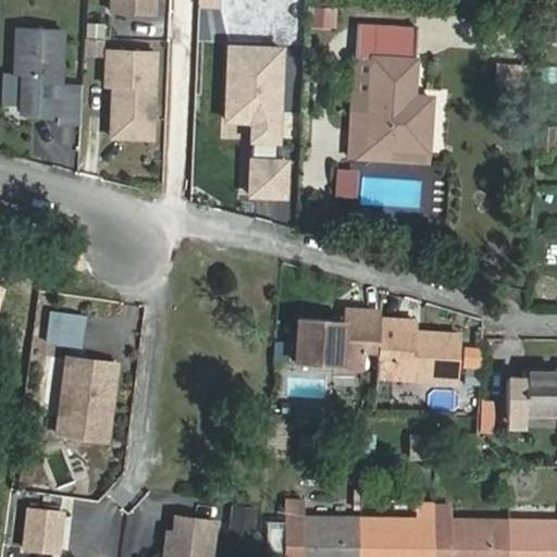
[(158,0),(114,0),(114,15),(158,17),(158,0)]
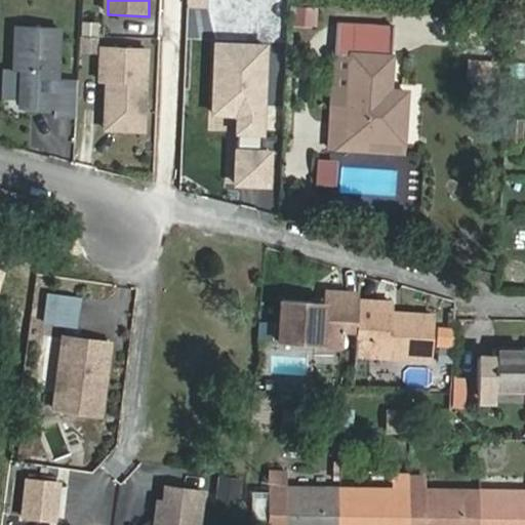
[(315,7),(296,6),(295,23),(314,24),(315,7)]
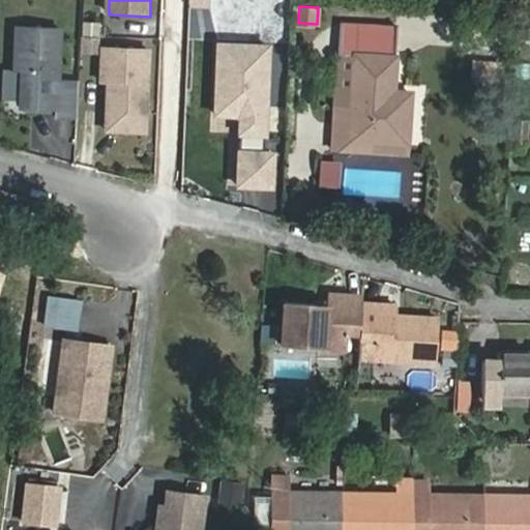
[(394,57),(396,25),(342,21),(340,54),(355,55),(356,54),(394,57)]
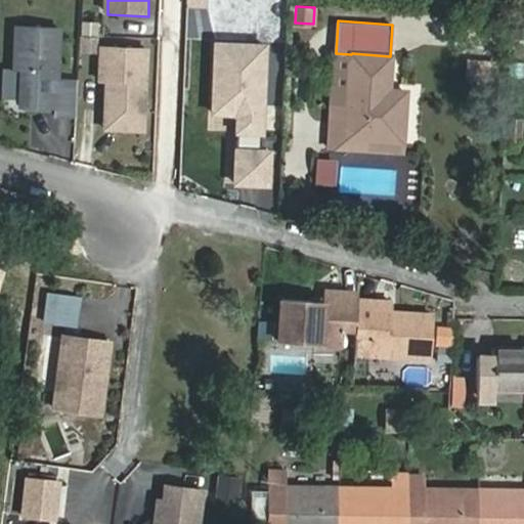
[(79,128),(82,41),(17,38),(16,80),(24,81),(22,113),(27,118),(62,120),(62,127),(79,128)]
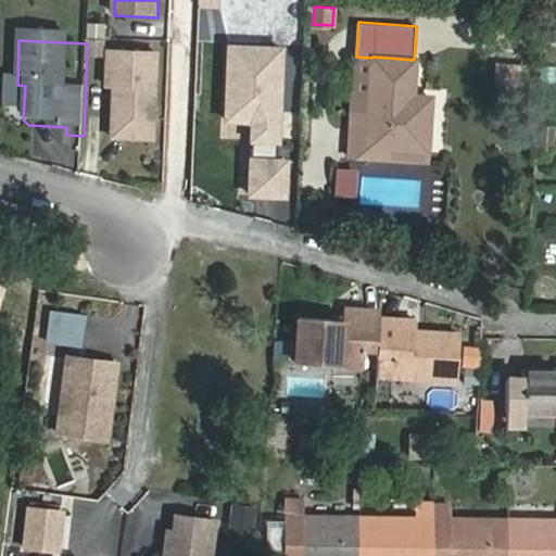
[(228,49),(225,122),(249,123),(251,126),(249,198),(283,200),(285,161),(288,50),(228,49)]
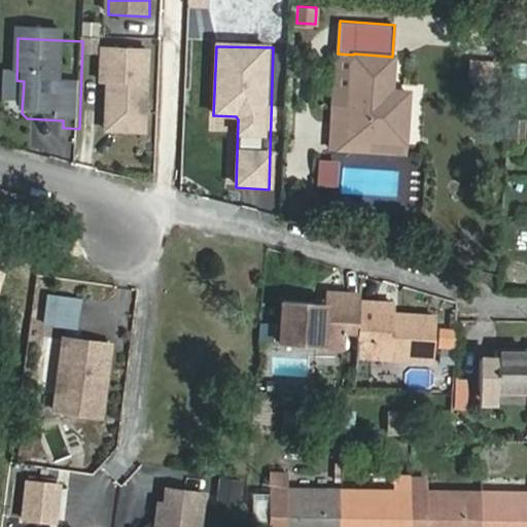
[(147,125),(150,54),(104,51),(102,84),(109,84),(108,124),(147,125)]
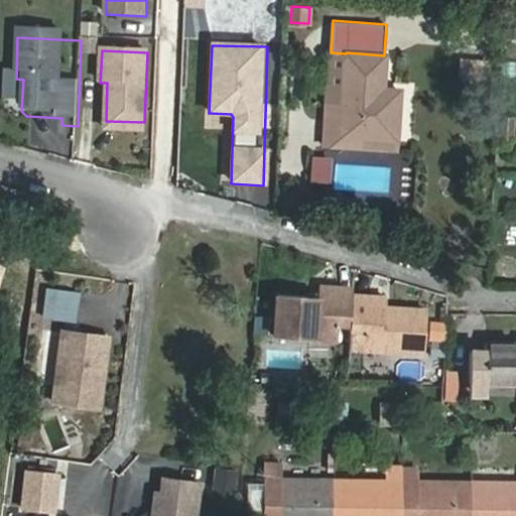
[(347,52),(346,53),(343,105),(328,104),(325,143),(360,146),(360,138),(397,141),(400,102),(382,101),(385,55),(384,55),(347,52)]
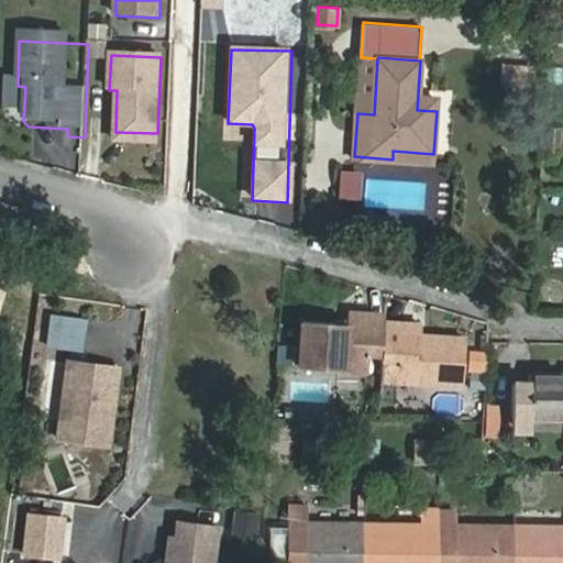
[(534,67),(505,65),(501,98),(532,100),(534,67)]
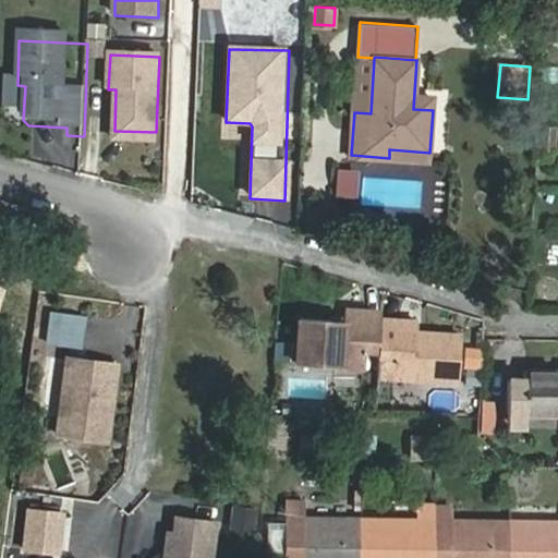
[(155,143),(156,132),(114,131),(113,142),(155,143)]
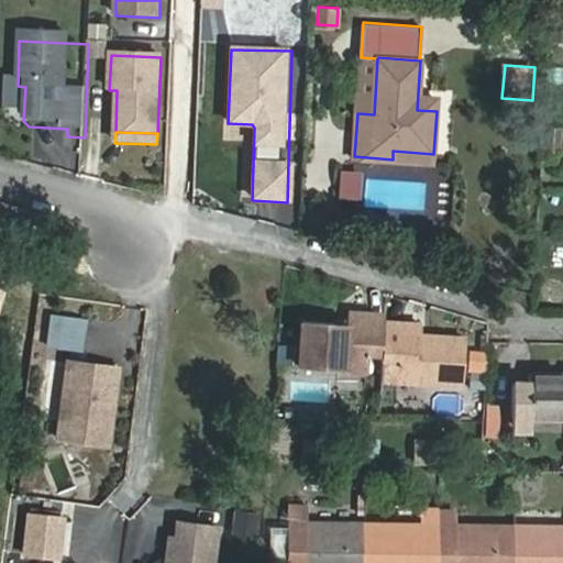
[(360,175),(340,174),(340,199),(360,200),(360,175)]
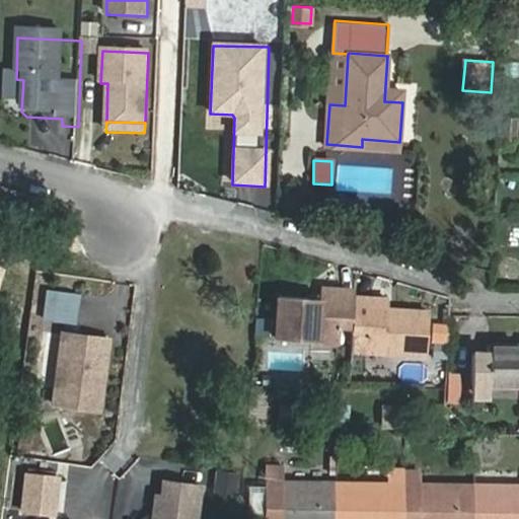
[(308,300),(279,299),(277,341),(340,344),(340,326),(353,327),(354,298),(354,292),(320,290),(320,300),(320,306),(308,306),(308,300)]
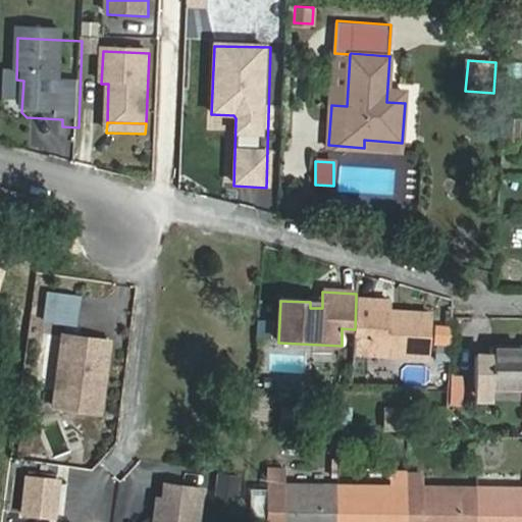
[(56,298),(49,297),(45,324),(52,325),(56,298)]
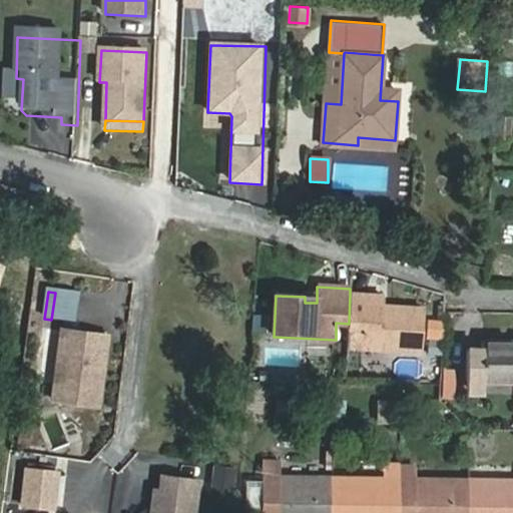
[(75,324),(79,296),(55,293),(51,320),(75,324)]
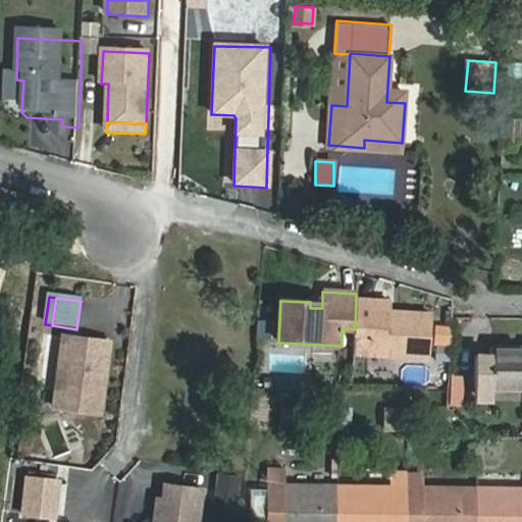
[(389,301),(356,300),(355,329),(355,335),(367,336),(367,353),(429,355),(431,313),(402,312),(401,318),(388,317),(389,311),(389,301)]
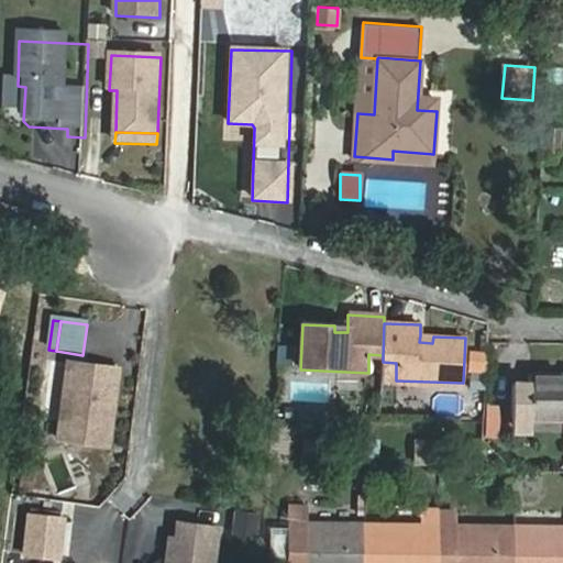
[(118,371),(68,364),(58,440),(107,446),(118,371)]
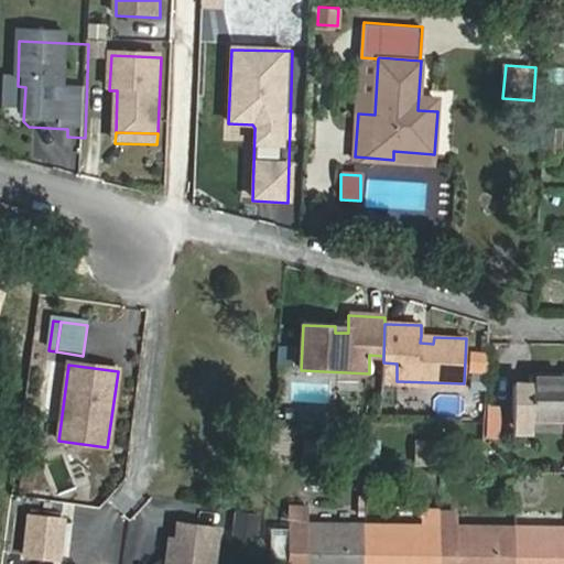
[(514,380),(513,420),(563,420),(563,375),(531,376),(531,380),(514,380)]
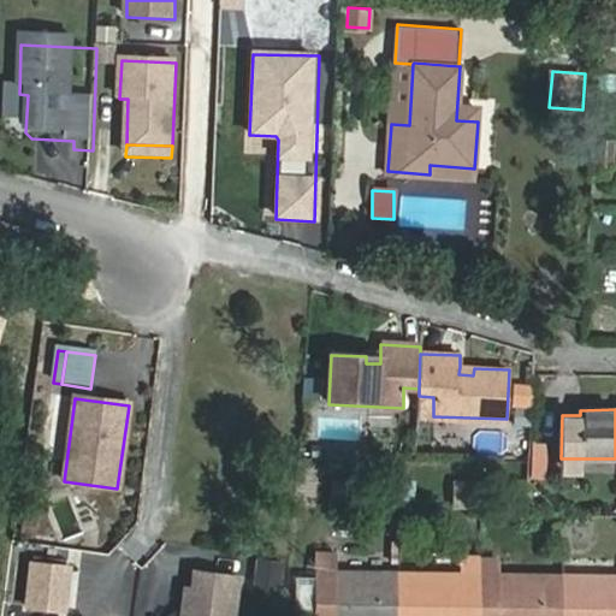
[(549,456),(531,455),(528,479),(546,481),(549,456)]
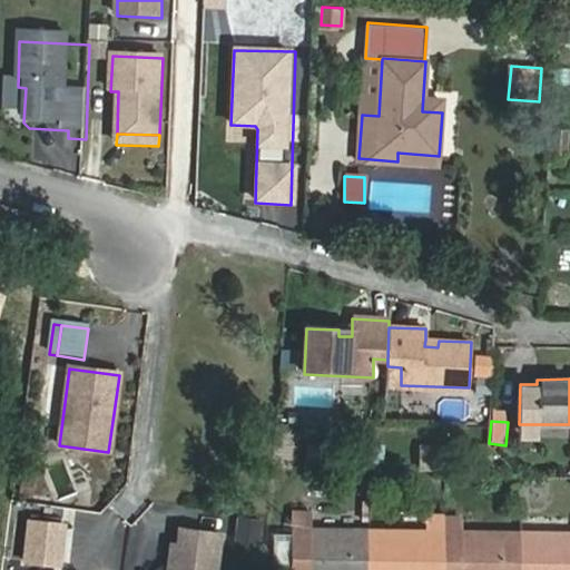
[(369,569),(370,529),(311,528),(311,511),(294,511),(294,533),(293,569),(369,569)]
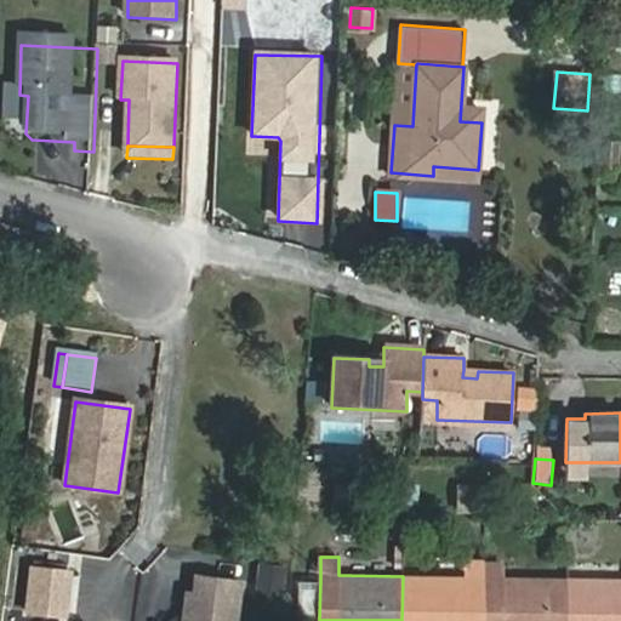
[(485,560),(466,559),(466,577),(403,576),(402,620),(484,620),(485,577),(485,560)]
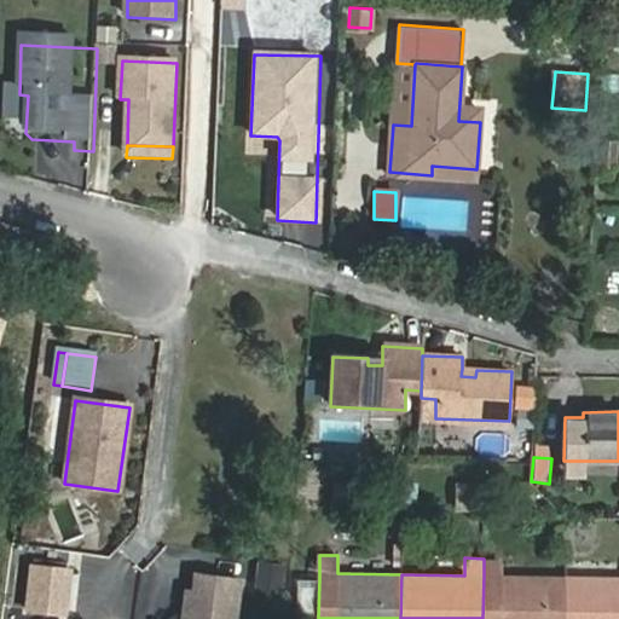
[(484,576),(502,576),(502,559),(484,559),(484,576)]
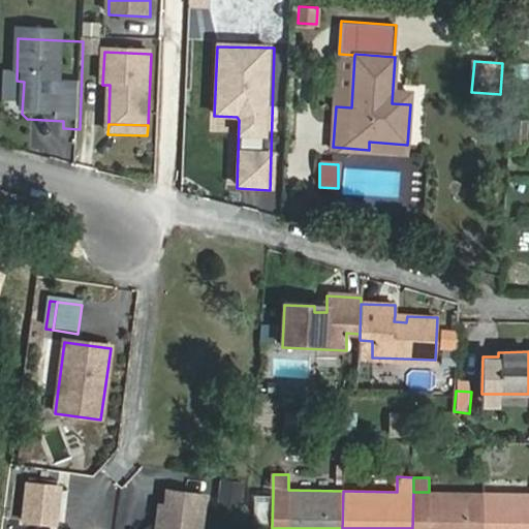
[(60,490),(32,486),(26,521),(47,525),(54,526),(60,490)]
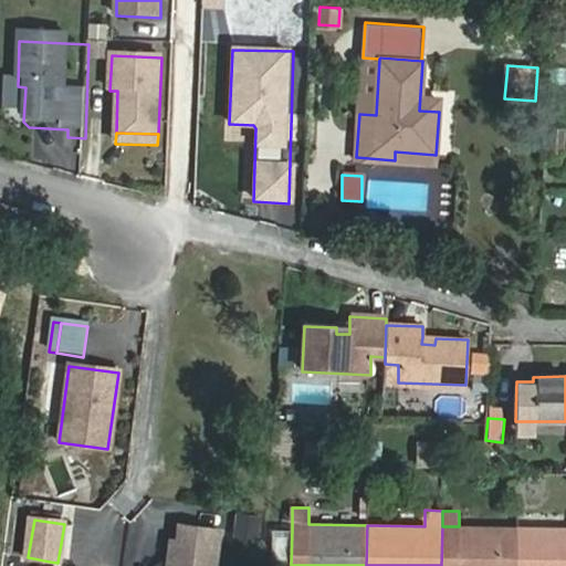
[(211,565),(216,528),(178,524),(176,541),(167,540),(164,565),(211,565)]
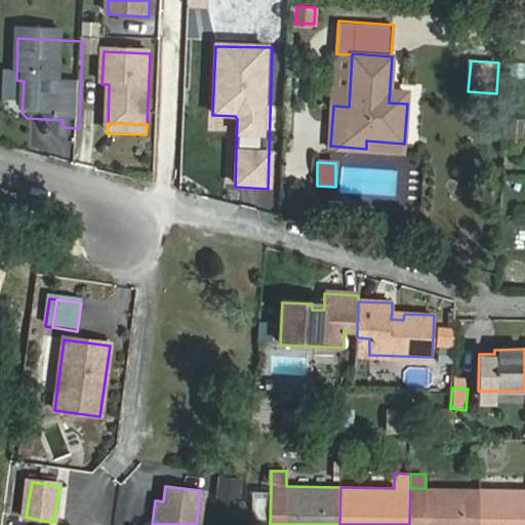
[(478,524),(479,489),(426,488),(410,488),(409,524),(478,524)]
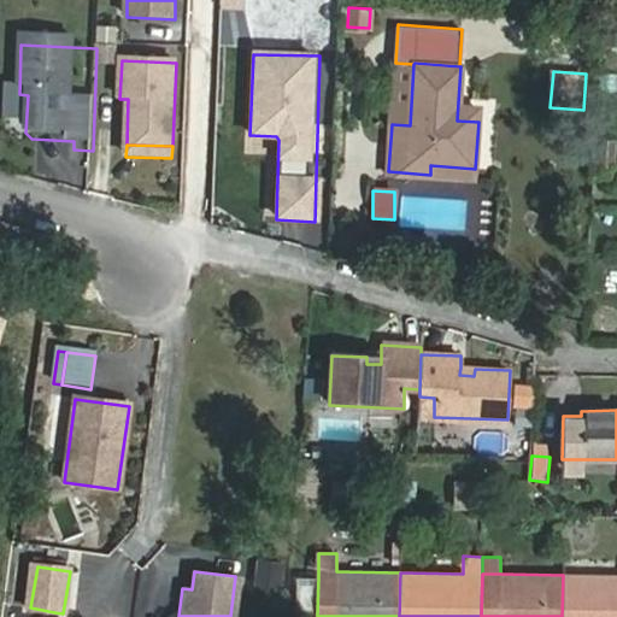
[(616,616),(616,575),(563,575),(562,616),(616,616)]
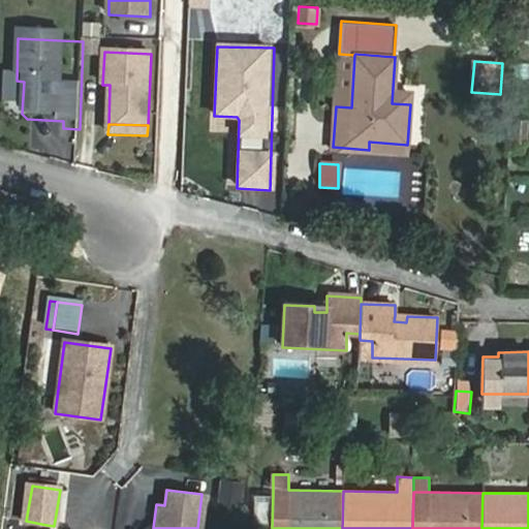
[(253,528),(272,528),(273,495),(257,494),(257,515),(253,515),(253,528)]
